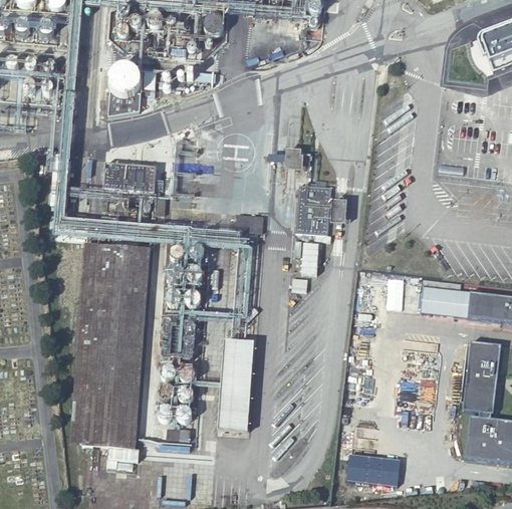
[(45,0),(47,4),(51,7),(56,9),(60,8),(64,5),(67,1),(67,0),(45,0)]
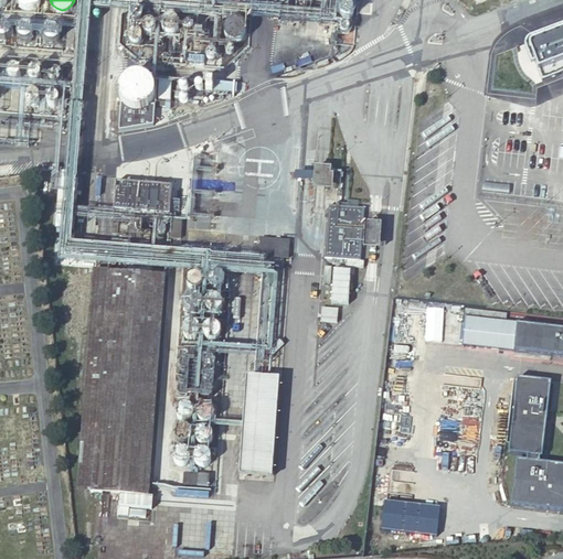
[(130,9),(130,12),(133,15),(136,18),(140,17),(142,14),(144,11),(142,7),(140,4),(136,4),(133,6),(130,9)]
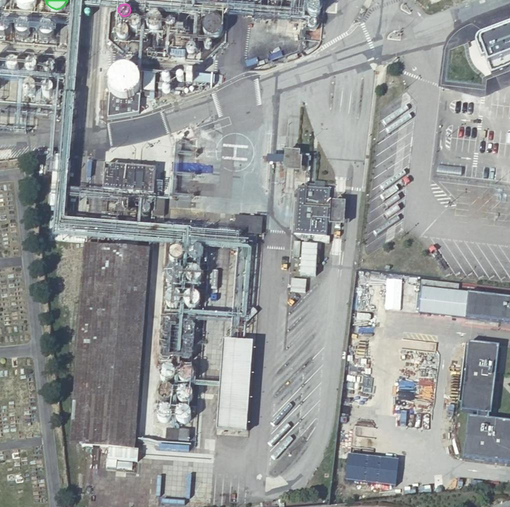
[(159,13),(155,11),(150,11),(147,14),(146,19),(147,23),(150,26),(155,26),(159,25),(161,21),(161,16),(159,13)]
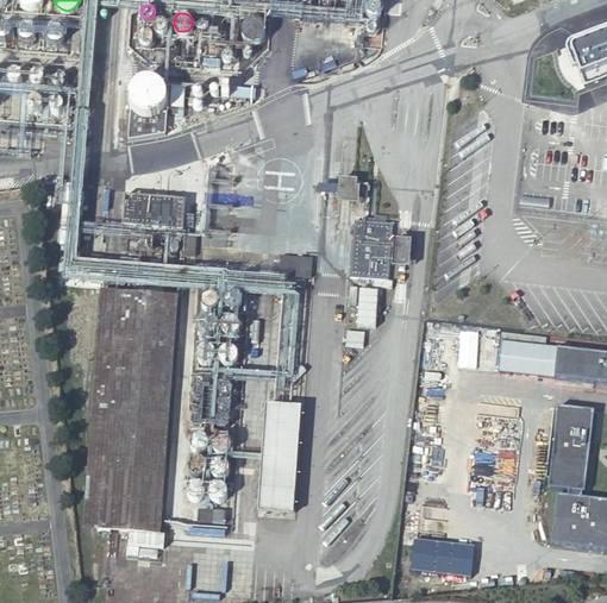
[(154,23),(154,26),(156,30),(161,32),(164,31),(168,29),(169,25),(168,20),(164,18),(161,17),(156,19),(154,23)]
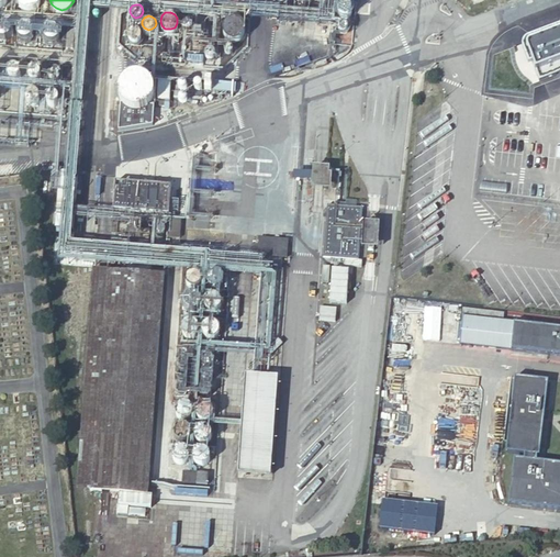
[(9,21),(4,19),(0,19),(0,35),(4,35),(9,34),(12,30),(12,24),(9,21)]
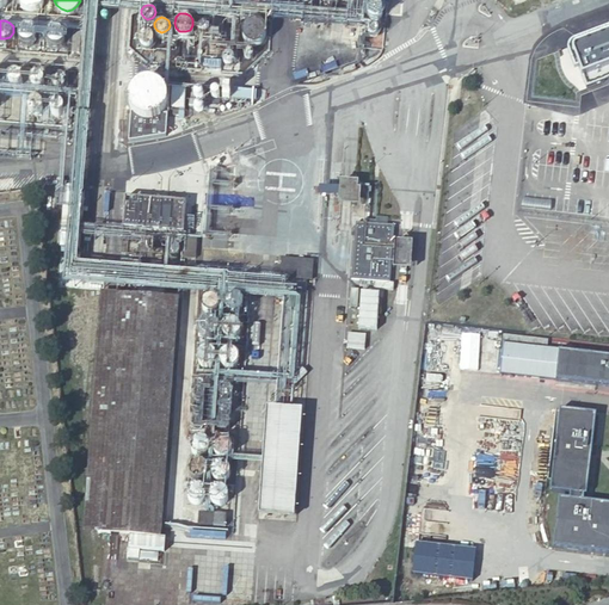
[(34,23),(29,22),(23,22),(19,25),(18,30),(19,36),(23,39),(29,39),(34,37),(36,34),(36,28),(34,23)]
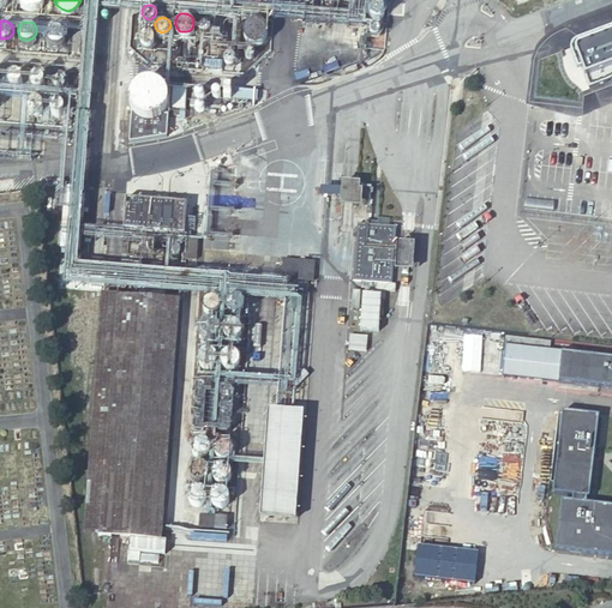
[(64,25),(59,23),(54,24),(51,28),(48,32),(49,37),(54,41),(59,42),(64,40),(67,35),(67,30),(64,25)]
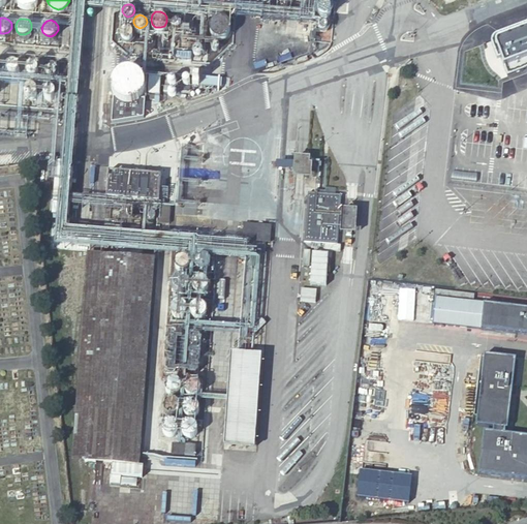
[(526,22),(495,34),(493,36),(494,40),(502,66),(504,68),(508,70),(520,67),(526,63),(526,22)]
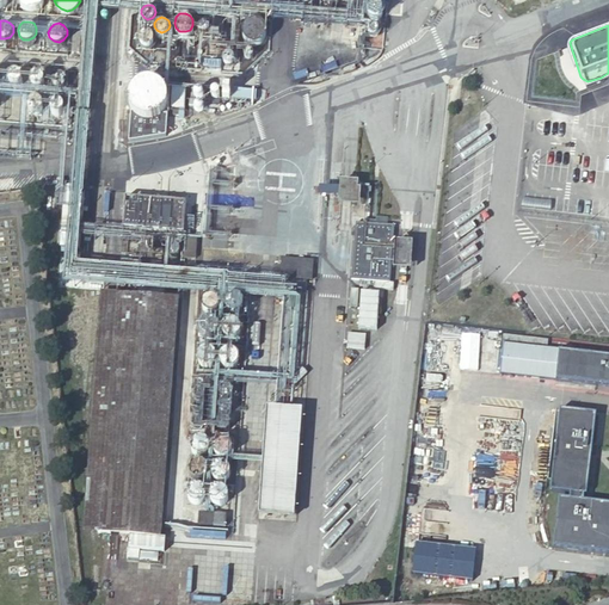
[(139,35),(139,38),(141,42),(145,44),(149,43),(152,41),(153,36),(152,32),(149,30),(145,29),(141,31),(139,35)]
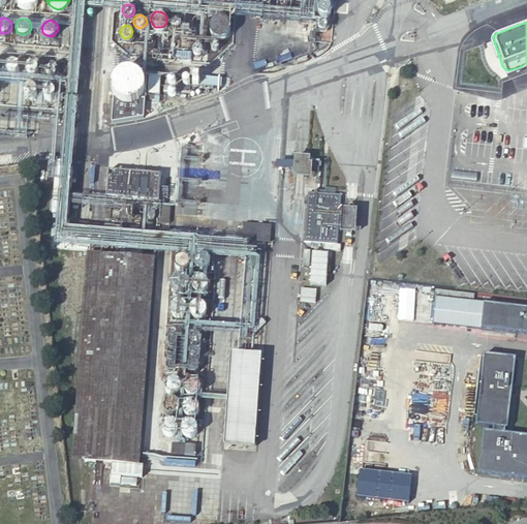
[(5,62),(5,66),(7,69),(11,70),(14,70),(18,67),(19,64),(18,61),(14,58),(11,58),(7,59),(5,62)]
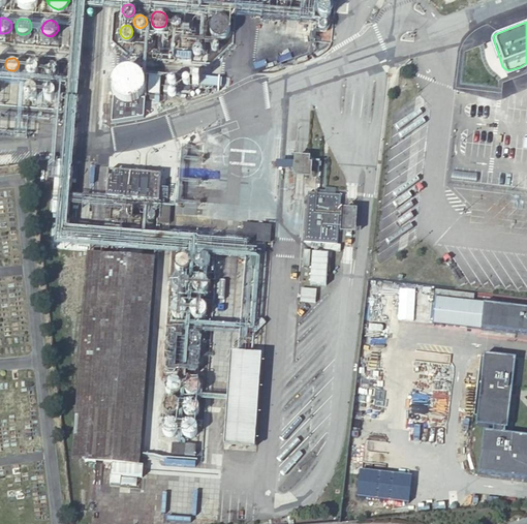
[(26,63),(26,67),(28,69),(31,71),(35,70),(38,68),(39,65),(38,61),(35,59),(31,59),(28,60),(26,63)]
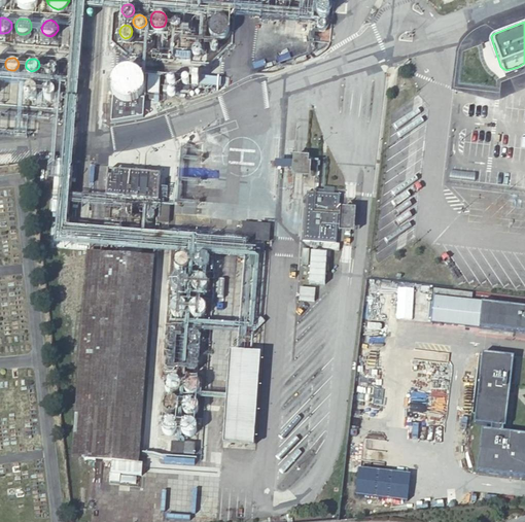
[(45,65),(45,68),(47,71),(50,73),(55,72),(57,70),(58,67),(57,63),(55,61),(50,60),(47,62),(45,65)]
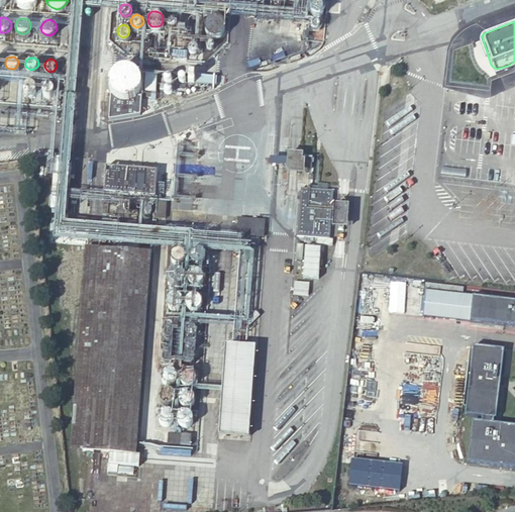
[(108,89),(110,92),(112,94),(114,96),(117,97),(120,98),(123,98),(126,98),(129,96),(133,94),(134,93),(136,90),(137,88),(138,84),(138,81),(138,78),(137,75),(135,72),(133,70),(130,68),(127,67),(124,66),(121,66),(118,66),(115,67),(112,69),(110,71),(108,74),(107,77),(106,80),(106,83),(107,86),(108,89)]
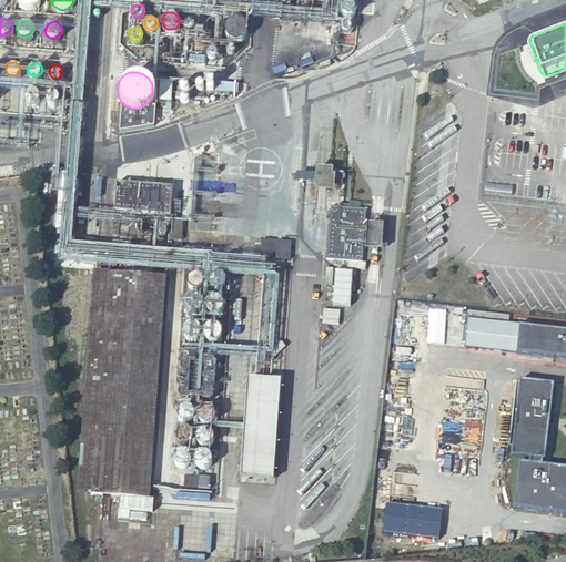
[(168,96),(168,79),(159,79),(158,95),(168,96)]
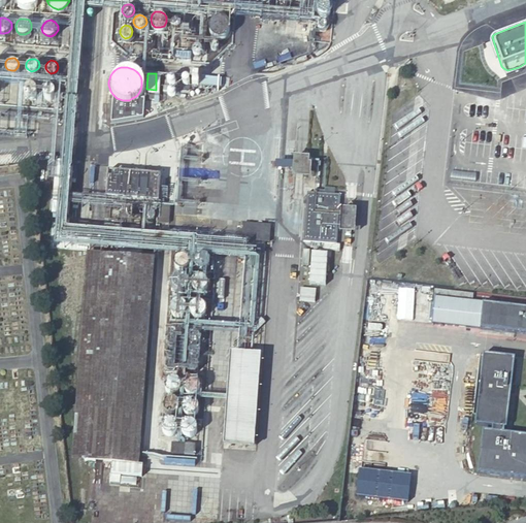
[(218,84),(219,75),(191,73),(191,78),(197,79),(196,82),(218,84)]
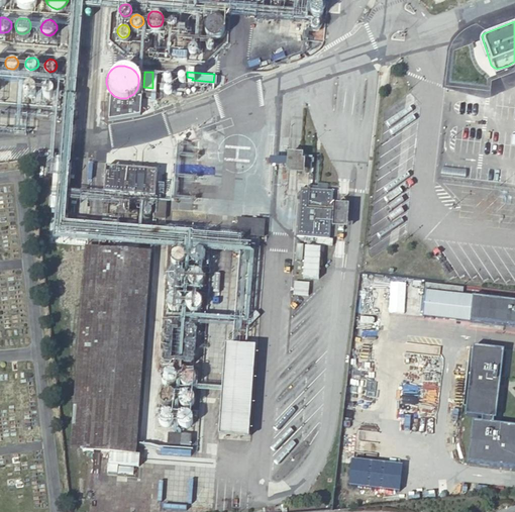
[(42,86),(42,89),(44,92),(47,94),(50,93),(54,91),(55,88),(54,84),(50,82),(47,81),(44,83),(42,86)]
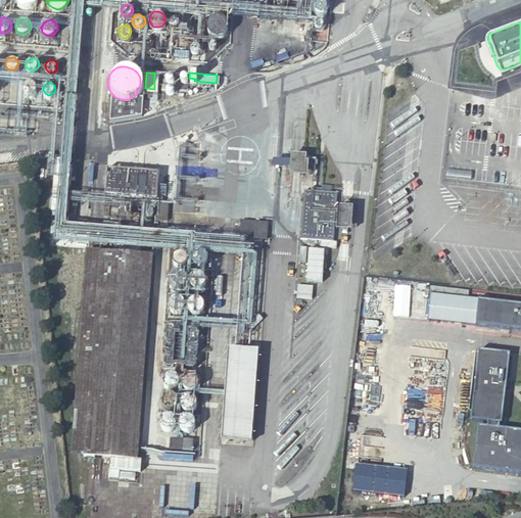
[(22,87),(22,90),(25,93),(28,95),(32,94),(34,92),(35,89),(34,85),(32,83),(28,83),(25,84),(22,87)]
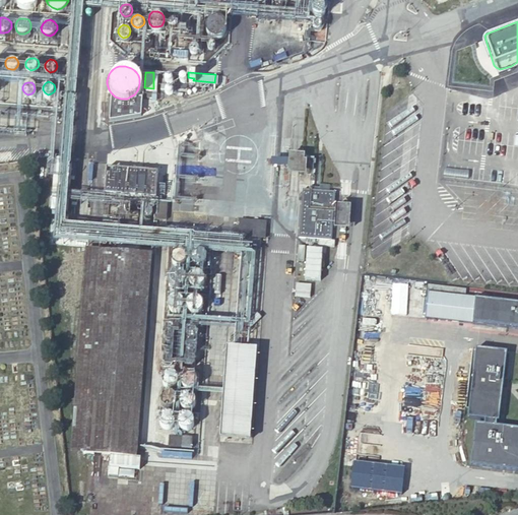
[(109,92),(108,117),(138,112),(139,94),(135,93),(134,94),(130,97),(127,99),(124,99),(121,99),(118,98),(115,97),(113,94),(111,92),(109,92)]
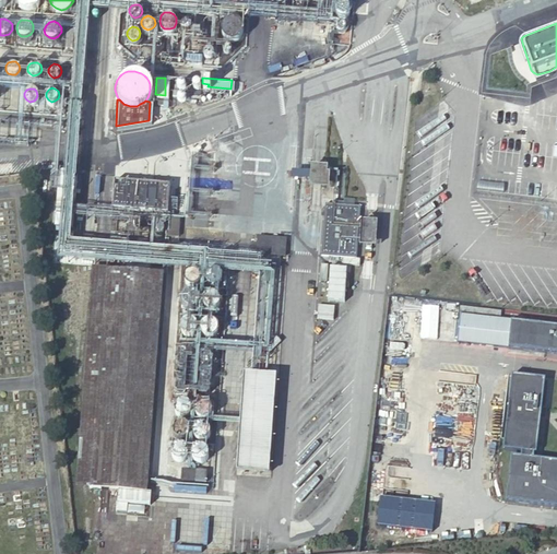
[(328,161),(311,160),(310,181),(329,184),(330,167),(328,167),(328,161)]
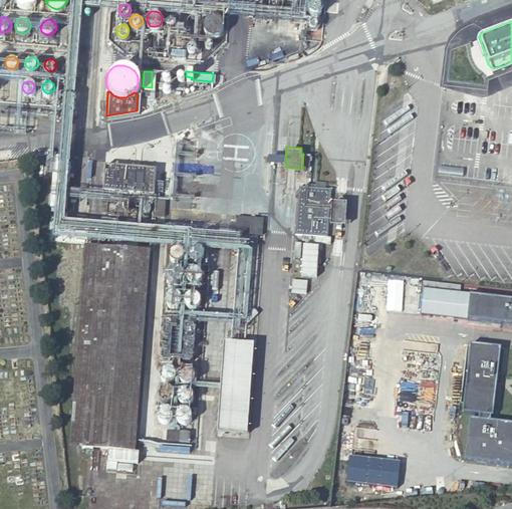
[(65,205),(69,155),(53,154),(49,204),(65,205)]
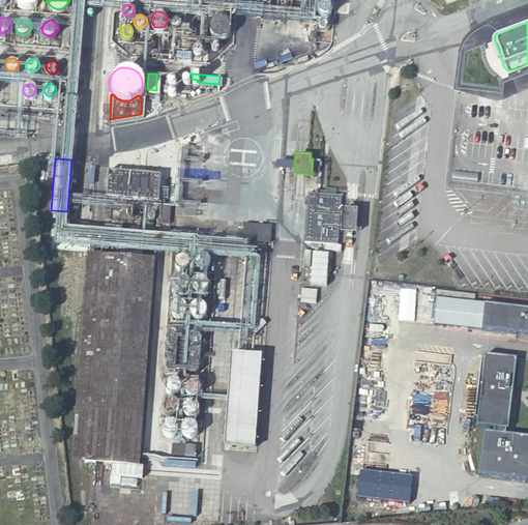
[(157,197),(159,170),(108,166),(106,193),(157,197)]
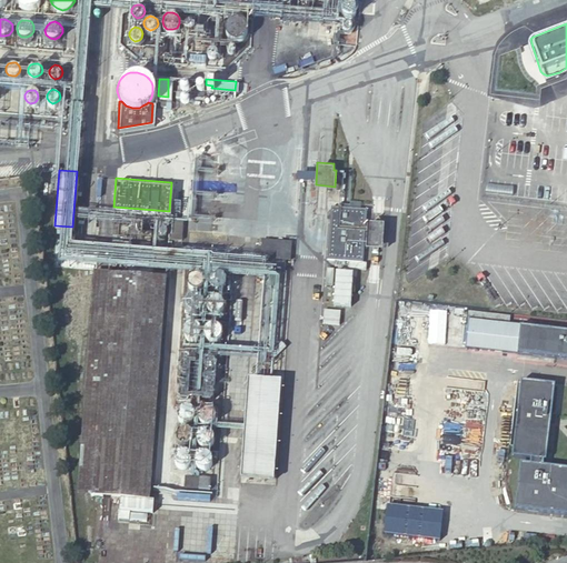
[(336,203),(329,202),(325,254),(331,254),(336,203)]
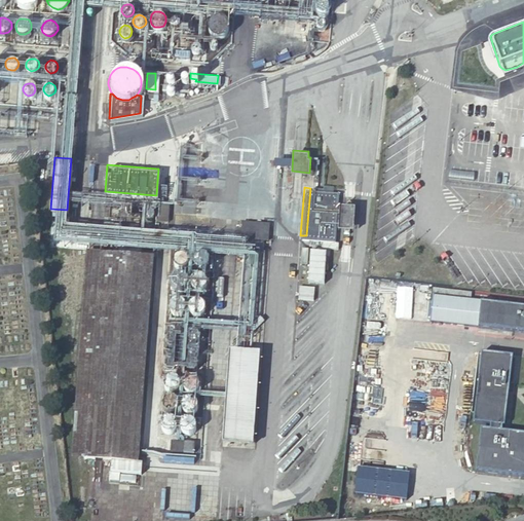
[(337,190),(312,188),(310,188),(306,235),(333,237),(337,190)]
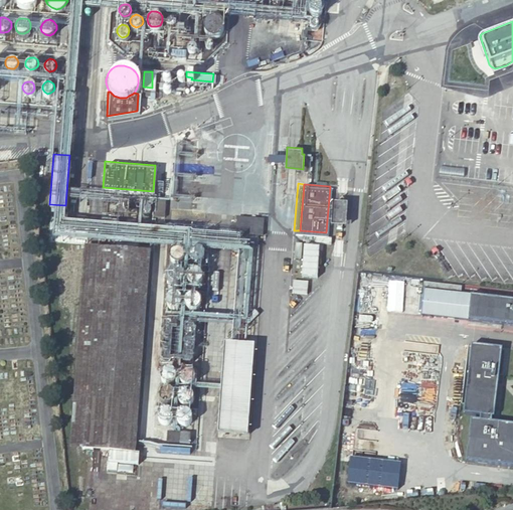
[(344,222),(345,200),(331,199),(329,221),(344,222)]
